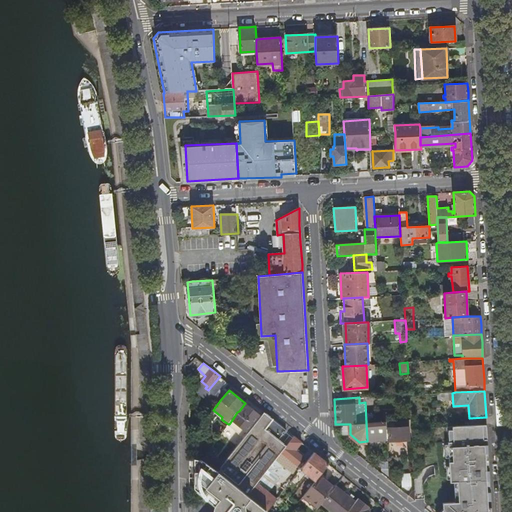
[(261,416),(245,403),(239,411),(237,412),(232,420),(229,424),(245,437),(261,416)]
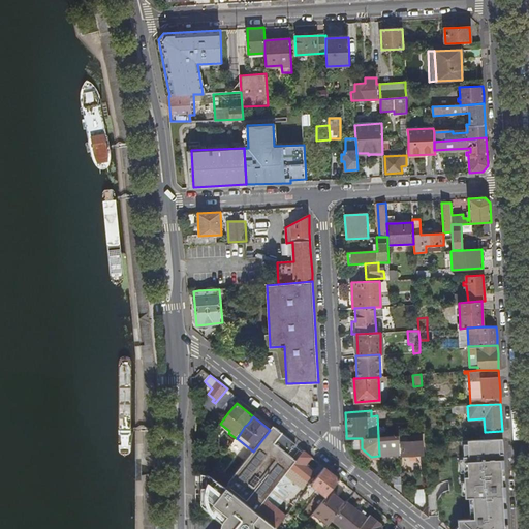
[(288,438),(274,426),(270,430),(253,452),(230,479),(225,487),(248,505),(255,511),(261,505),(266,499),(290,467),(297,461),(288,454),(297,444),(288,438)]
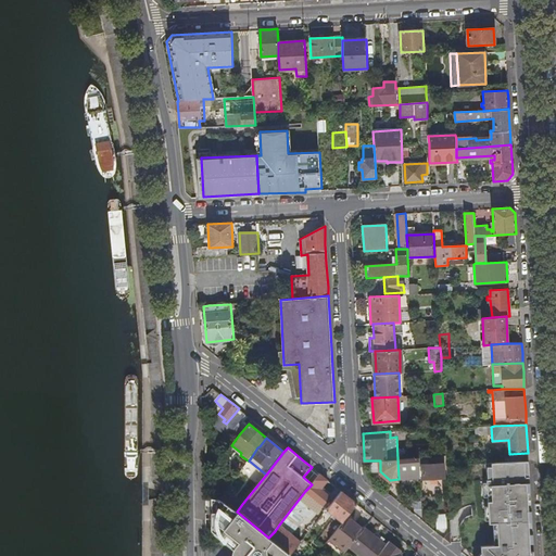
[(433,447),(434,456),(443,456),(443,447),(433,447)]
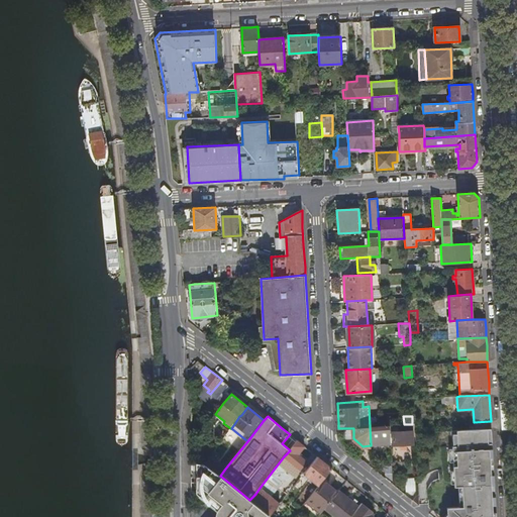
[(389,425),(370,426),(371,444),(390,443),(389,425)]
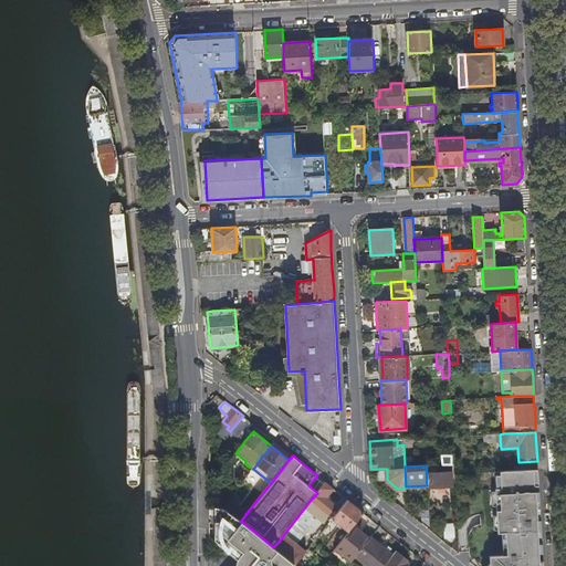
[(430,486),(453,485),(452,471),(451,471),(450,467),(438,468),(438,472),(430,472),(430,486)]
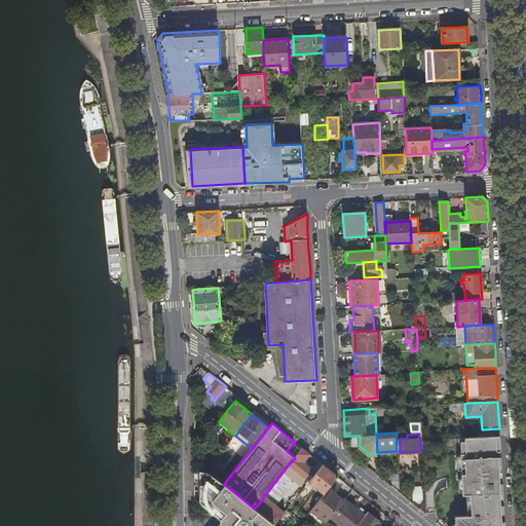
[(471,515),(460,516),(451,525),(503,525),(500,436),(465,438),(466,455),(460,455),(462,494),(470,494),(471,515)]
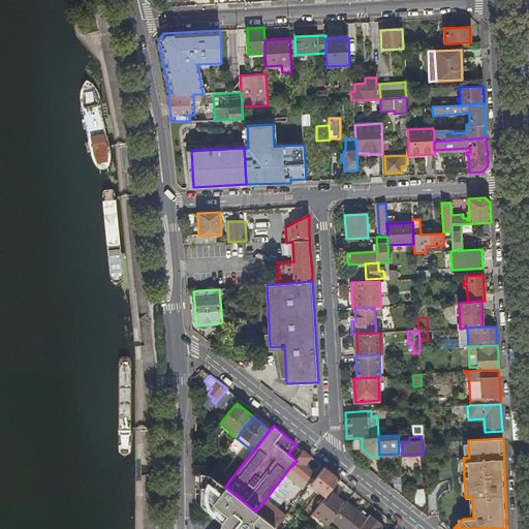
[(306,465),(312,457),(304,450),(297,461),(290,467),(309,483),(316,474),(306,465)]
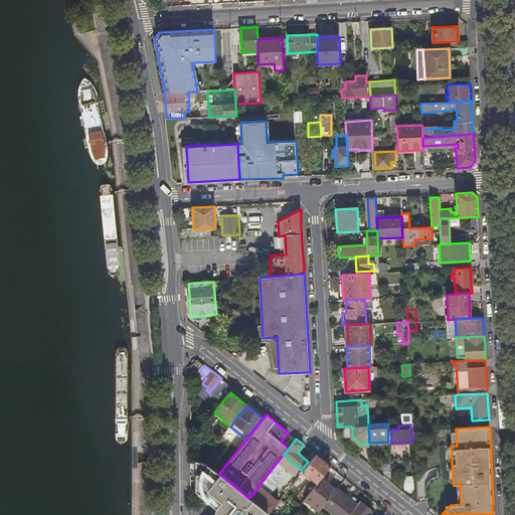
[(224,467),(208,455),(203,462),(219,474),(224,467)]
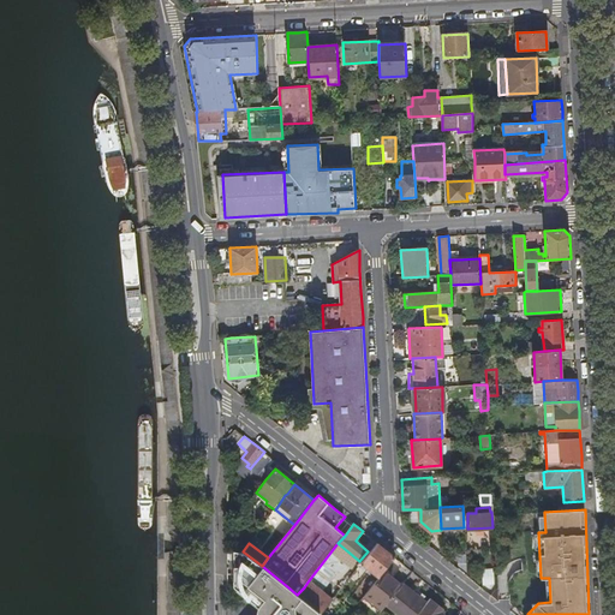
[(384,571),(395,557),(388,551),(378,543),(362,563),(380,577),(384,571)]
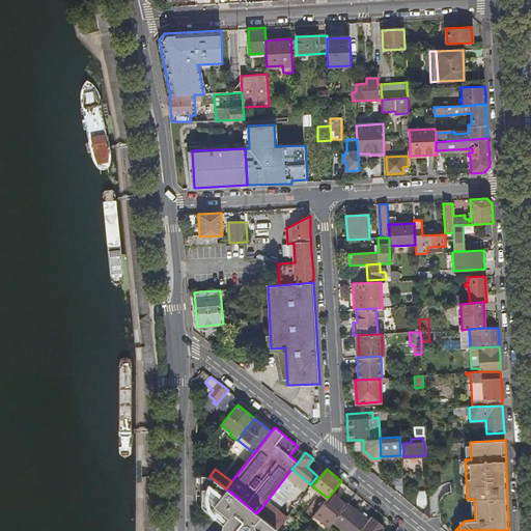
[(276,530),(277,530),(256,513),(249,507),(226,488),(210,476),(202,473),(202,505),(228,525),(227,525),(226,526),(225,527),(225,528),(224,529),(224,530),(276,530)]
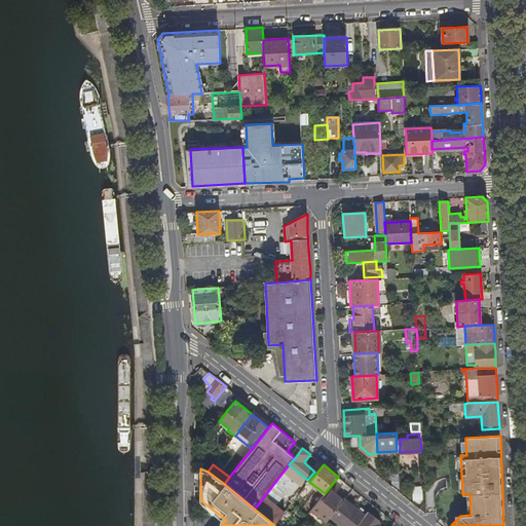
[(331,517),(343,501),(329,488),(325,493),(312,509),(328,521),(331,517)]
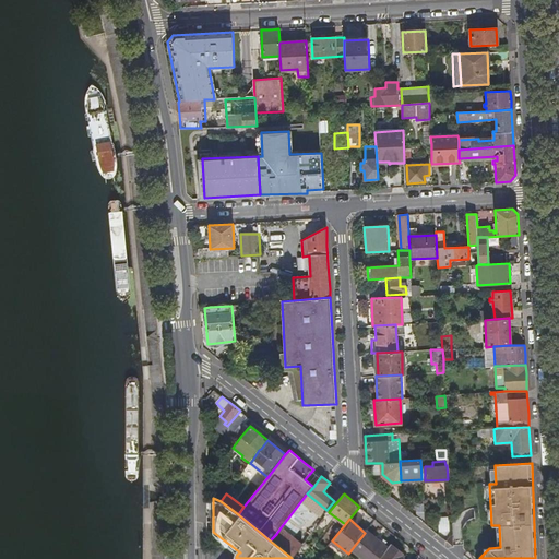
[(304,545),(281,527),(276,534),(270,540),(292,558),(299,549),(304,545)]
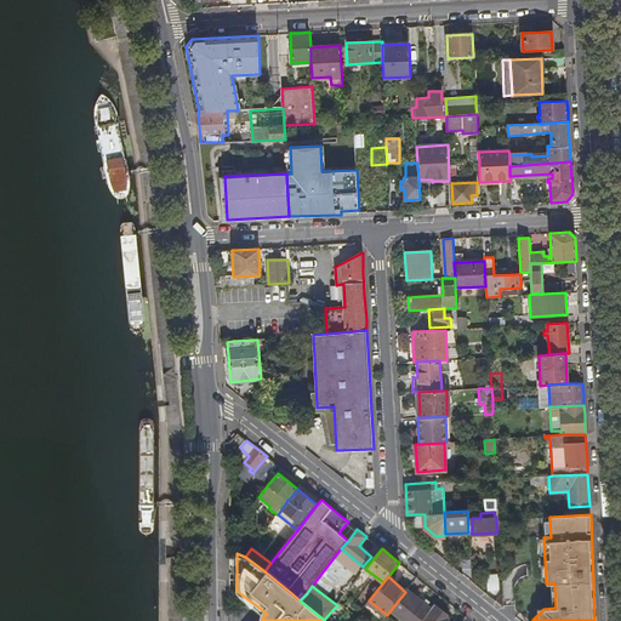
[(420,620),(432,608),(408,588),(405,592),(391,610),(403,620),(420,620)]
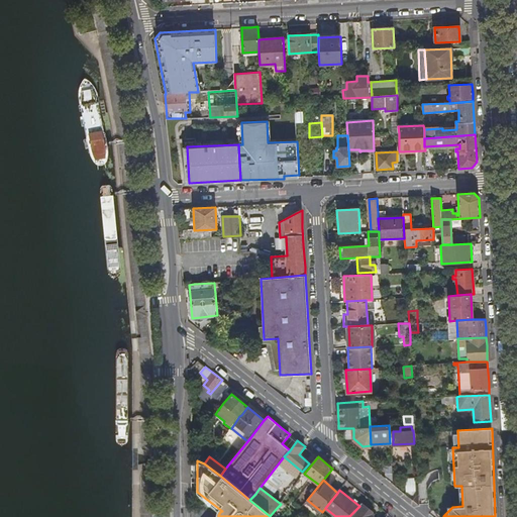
[(373,511),(362,503),(359,506),(349,516),(373,516),(371,515),(373,511)]
